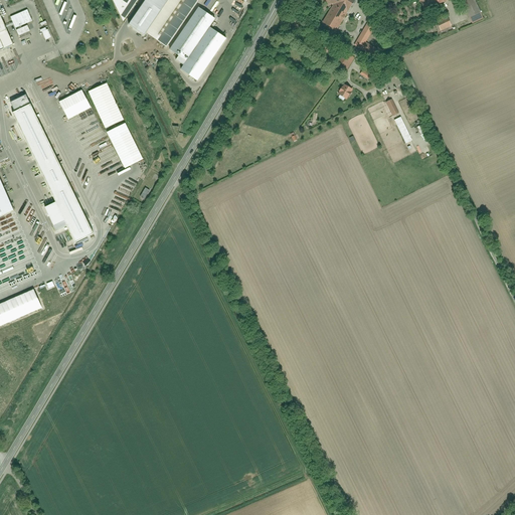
[(112,0),(123,22),(137,0),(112,0)]
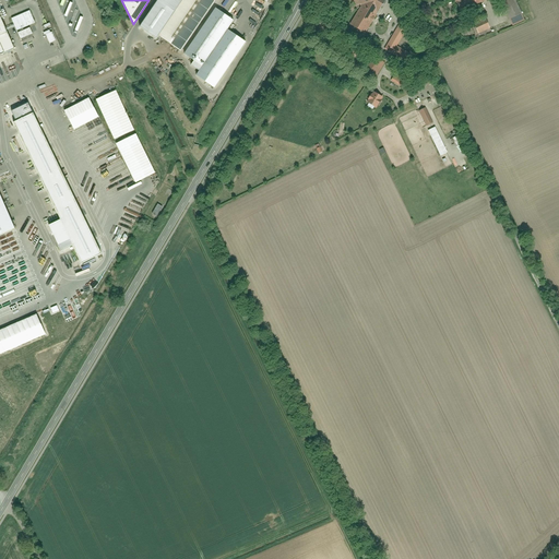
[(215,0),(157,0),(140,27),(156,38),(157,36),(180,51),(215,0)]
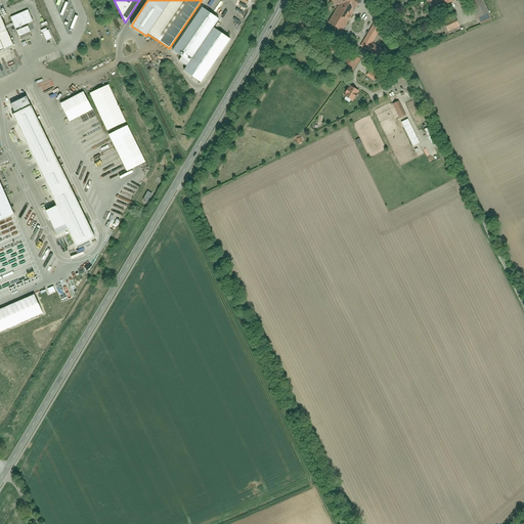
[(359,0),(335,0),(341,3),(330,22),(342,30),(359,0)]
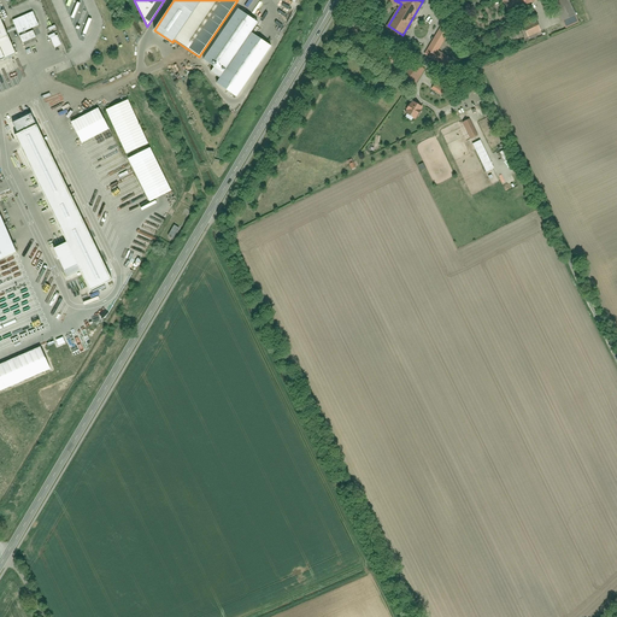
[(504,0),(509,10),(522,4),(523,6),(535,0),(504,0)]
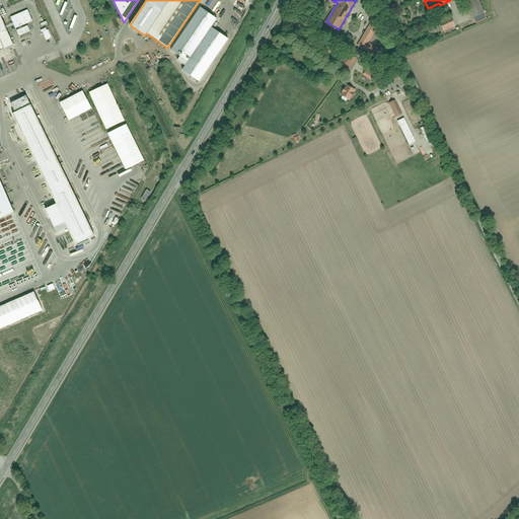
[(479,0),(466,0),(476,22),(488,17),(479,0)]
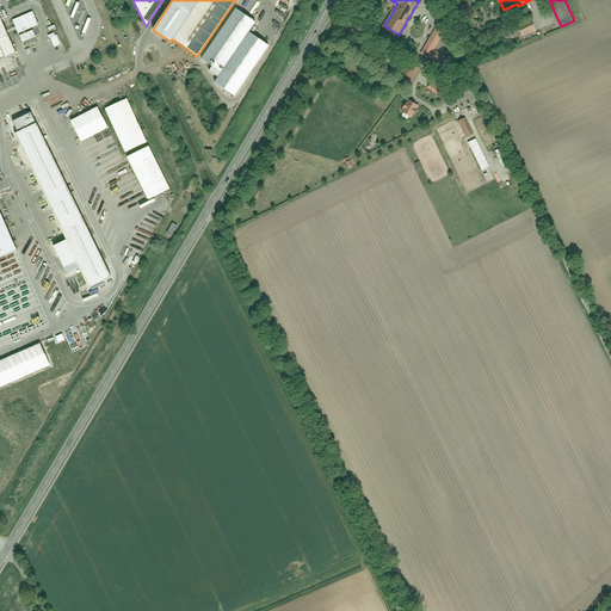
[(73,18),(72,23),(75,24),(80,10),(76,8),(79,4),(74,1),(69,16),(73,18)]
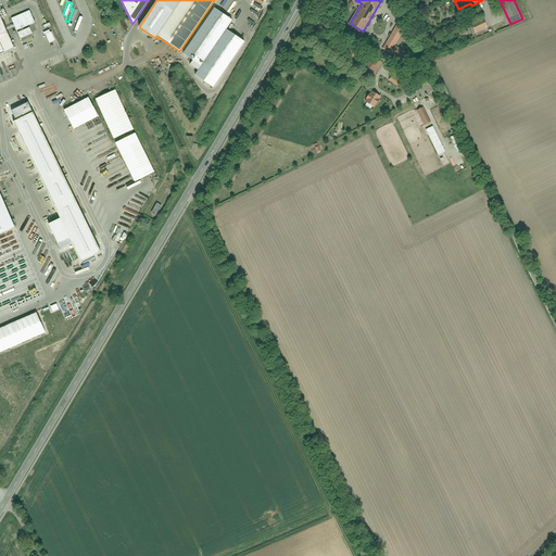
[(235,19),(239,11),(230,5),(227,11),(229,12),(228,15),(235,19)]
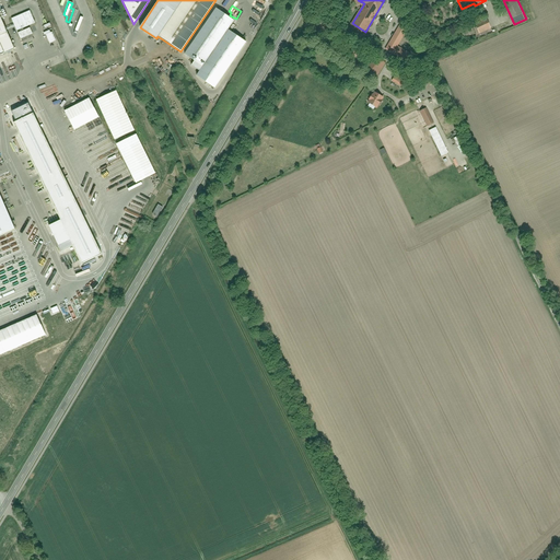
[(233,21),(214,8),(183,54),(201,67),(195,76),(214,89),(246,42),(228,30),(233,21)]
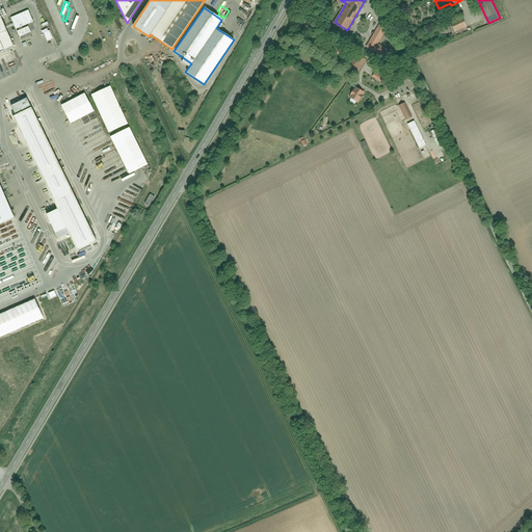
[(29,9),(10,17),(18,37),(31,32),(28,24),(33,22),(29,9)]
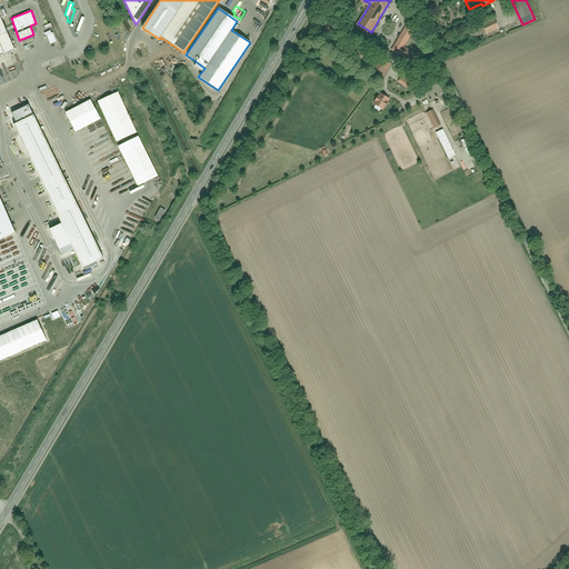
[(401,10),(395,20),(403,26),(410,16),(401,10)]
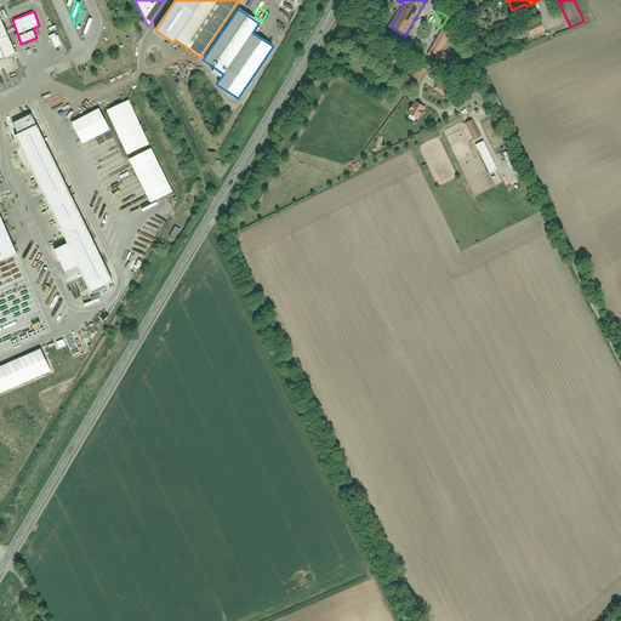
[(0,61),(17,53),(0,15),(0,61)]
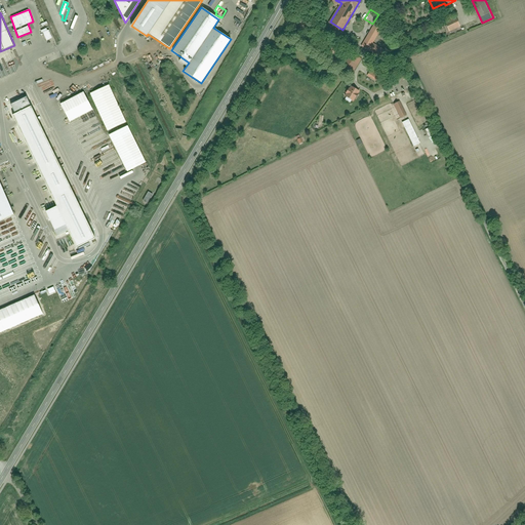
[(456,15),(445,21),(449,31),(460,26),(456,15)]
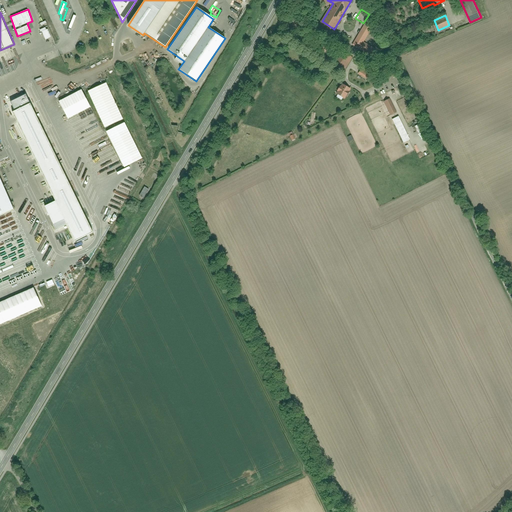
[(373,26),(366,22),(353,43),(360,48),(365,40),(373,26)]
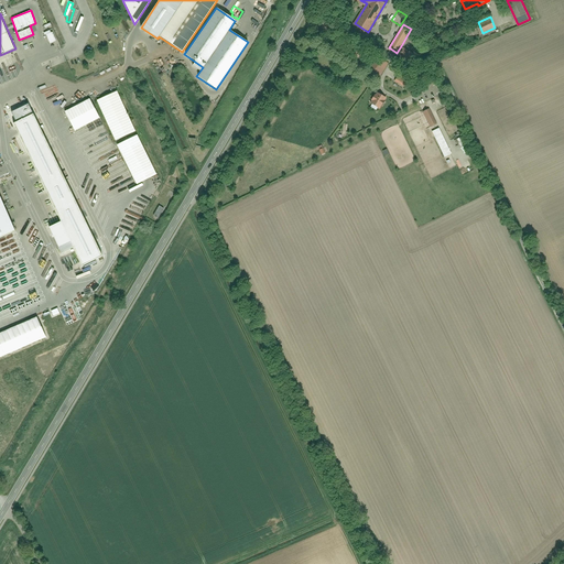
[(49,43),(55,42),(53,34),(49,35),(47,31),(45,32),(49,43)]
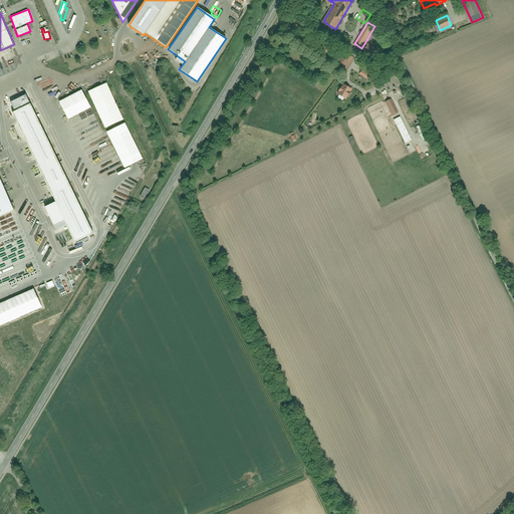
[(379,49),(366,40),(361,48),(375,56),(379,49)]
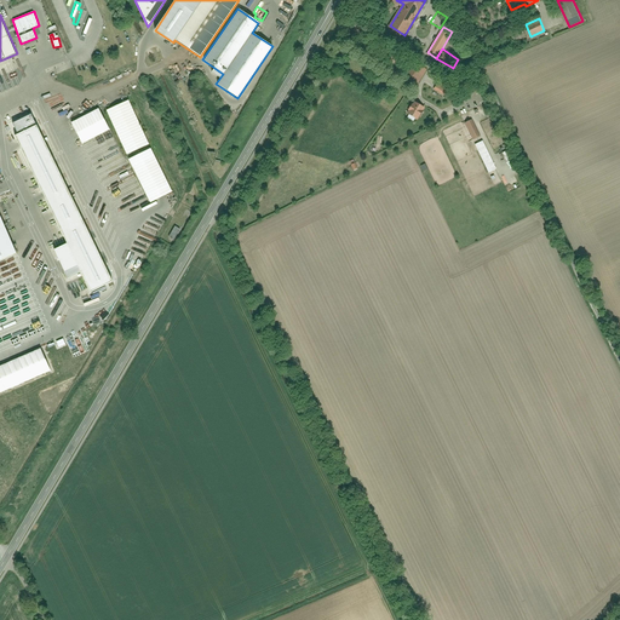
[(0,93),(17,86),(11,74),(12,73),(9,63),(0,67),(0,93)]
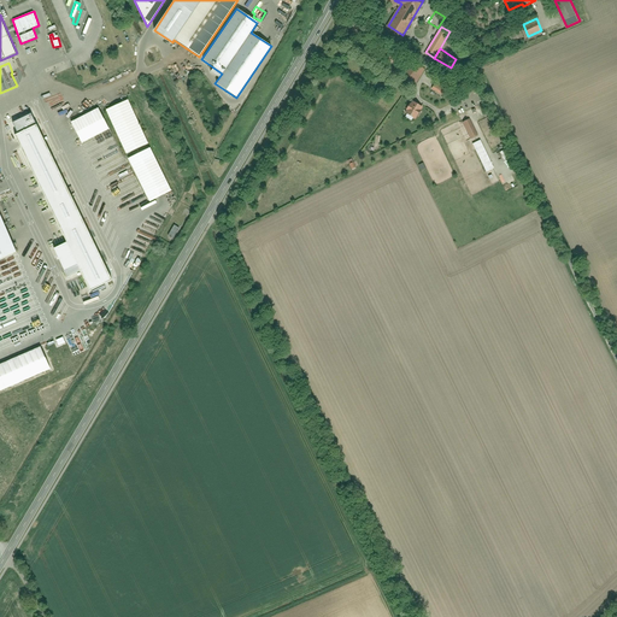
[(425,69),(415,63),(406,76),(417,83),(425,69)]
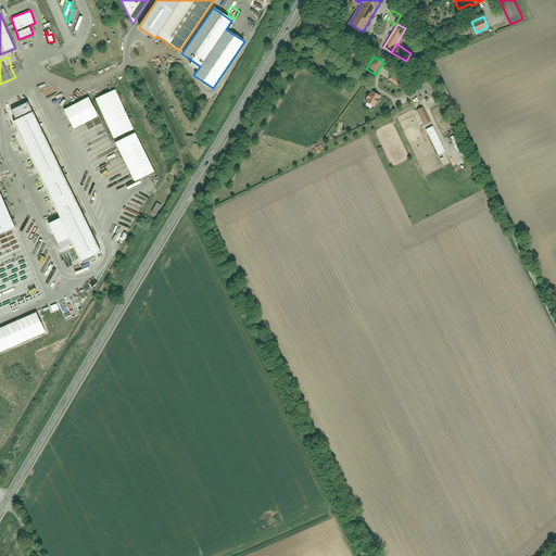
[(394,72),(390,79),(400,85),(404,77),(394,72)]
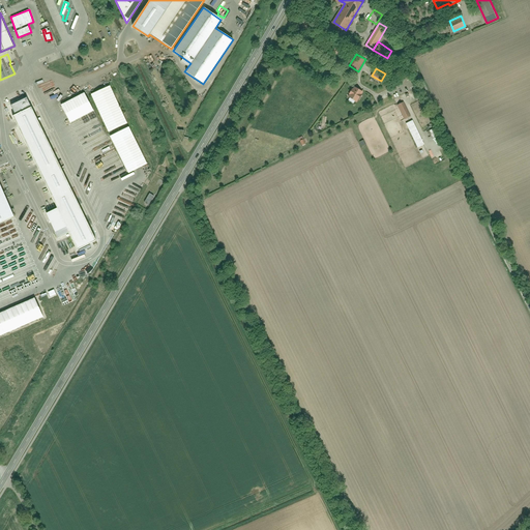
[(127,124),(109,85),(90,94),(108,133),(127,124)]
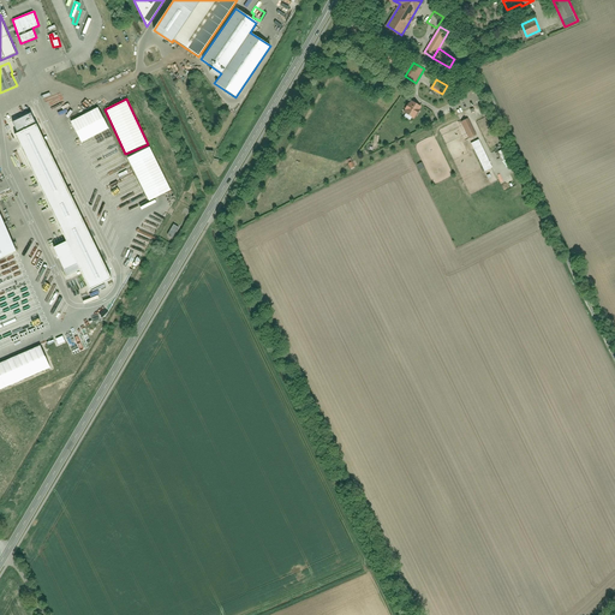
[(422,106),(412,100),(405,112),(415,118),(422,106)]
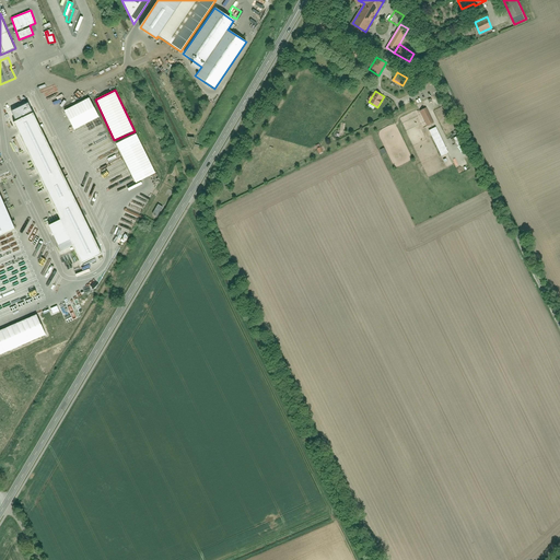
[(98,117),(89,98),(66,111),(76,129),(98,117)]
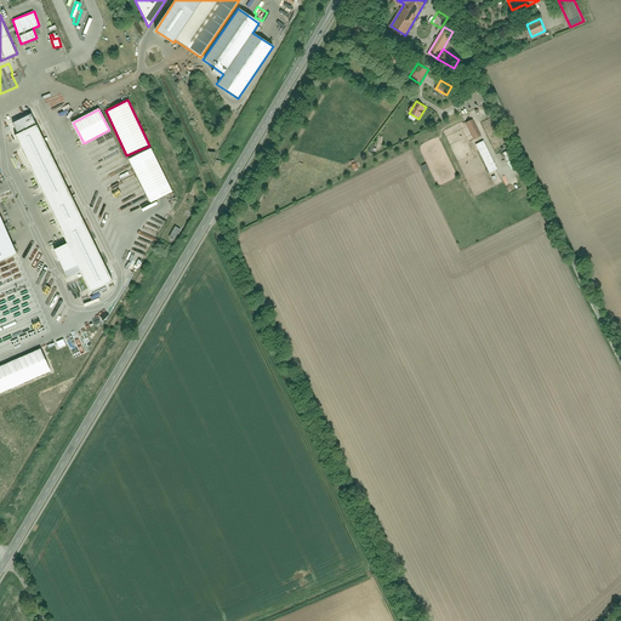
[(91,292),(113,281),(32,115),(13,124),(18,135),(15,136),(67,244),(55,250),(68,279),(81,273),(91,292)]
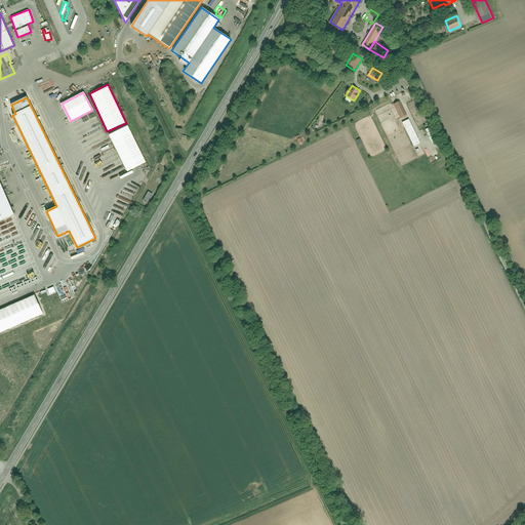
[(400,101),(395,104),(402,117),(407,114),(400,101)]
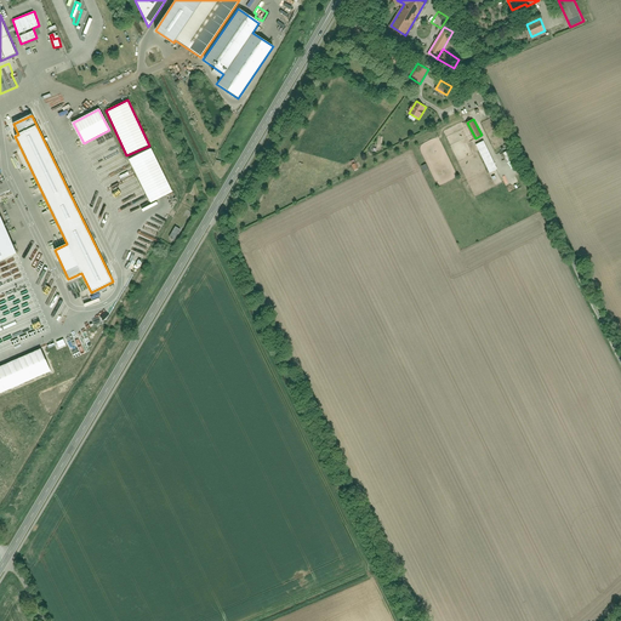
[(484,140),(477,143),(491,172),(499,169),(484,140)]
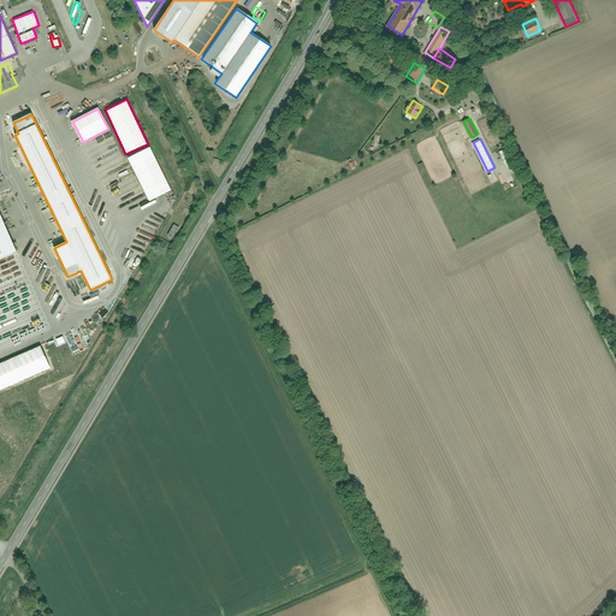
[(129,159),(149,201),(171,191),(149,148),(129,159)]
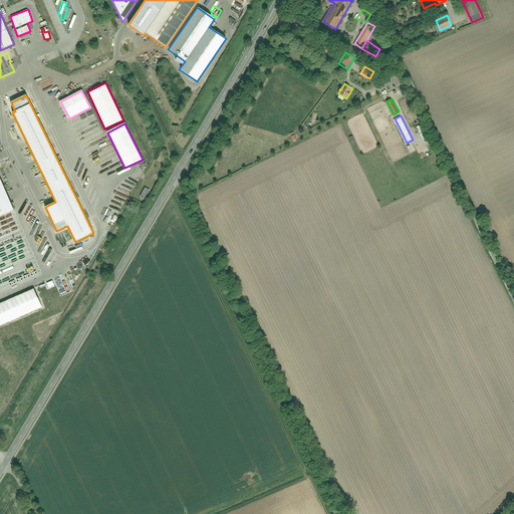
[(297,135),(294,136),(293,133),(289,134),(292,141),(298,139),(297,135)]
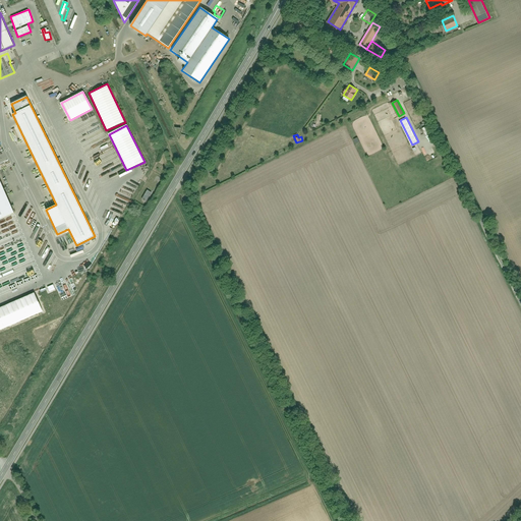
[(0,179),(0,219),(14,213),(0,179)]
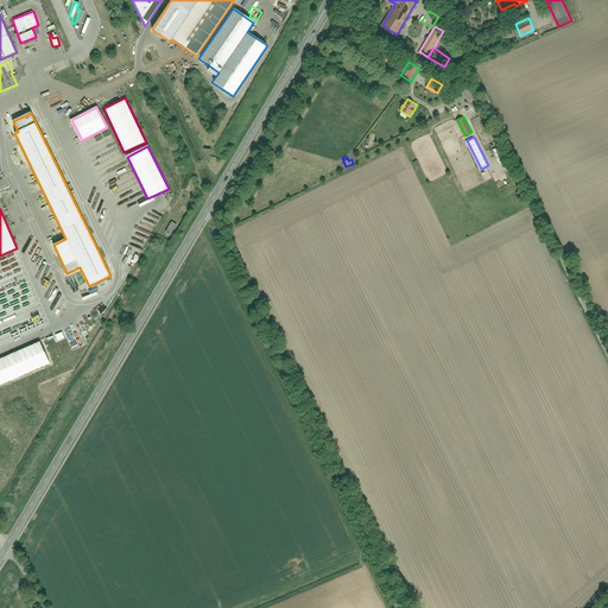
[(171,235),(176,223),(170,221),(165,232),(171,235)]
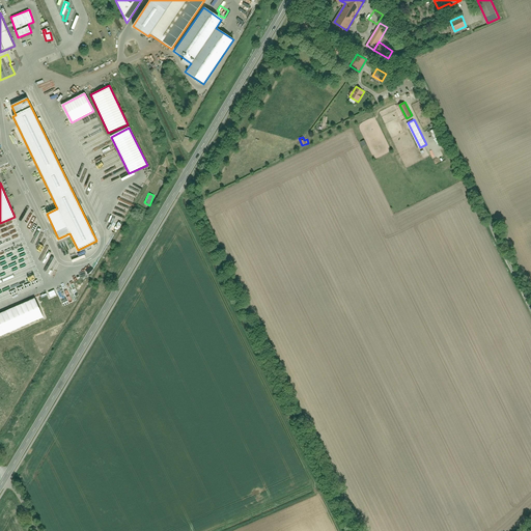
[(0,311),(0,334),(43,315),(34,296),(0,311)]
